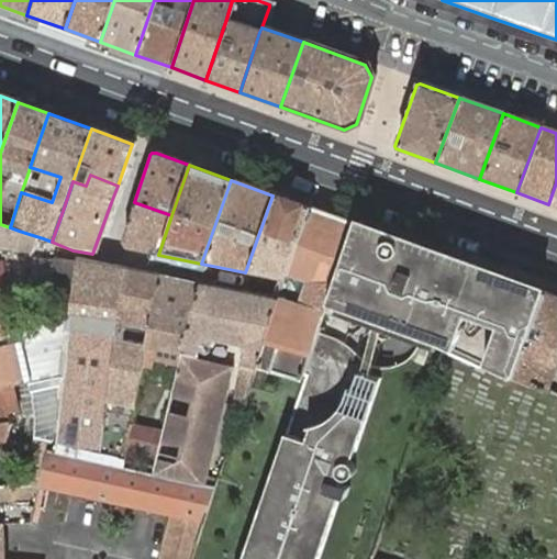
[(282,280),(308,209),(273,196),(245,272),(282,280)]
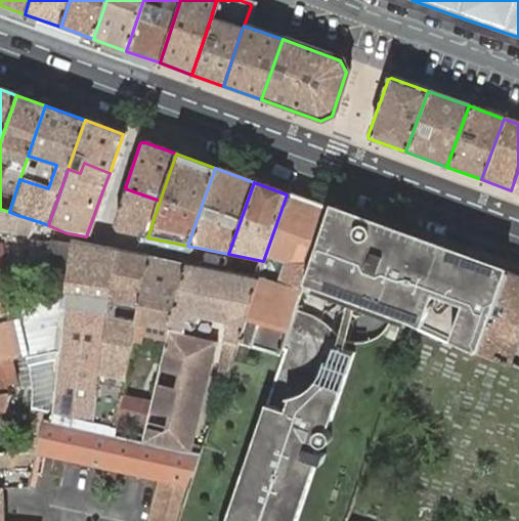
[(116,231),(147,237),(160,201),(125,188),(112,224),(116,231)]
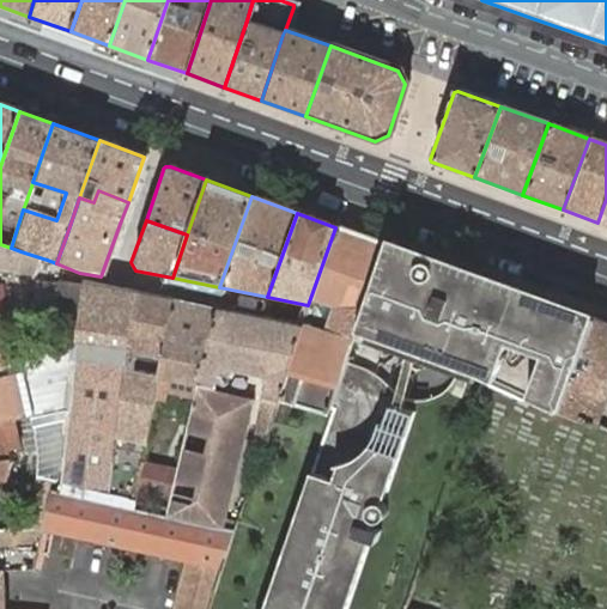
[(277,400),(325,414),(327,407),(341,364),(352,332),(380,244),(335,227),(308,305),(299,327),(277,400)]
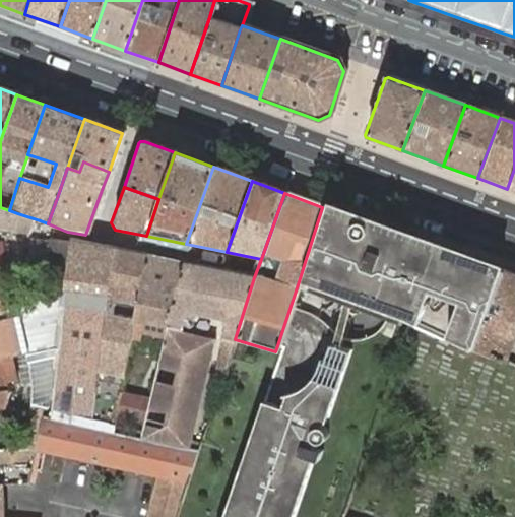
[(0,224),(14,227),(17,213),(9,210),(0,207),(0,224)]
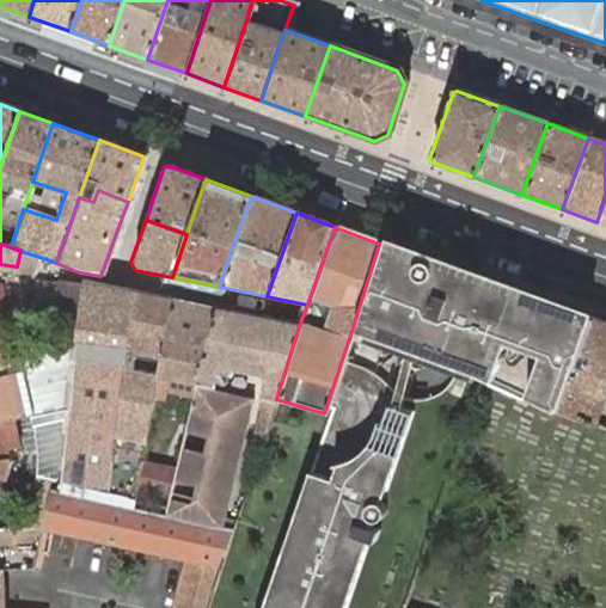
[(352,331),(387,344),(418,257),(379,244),(352,331)]
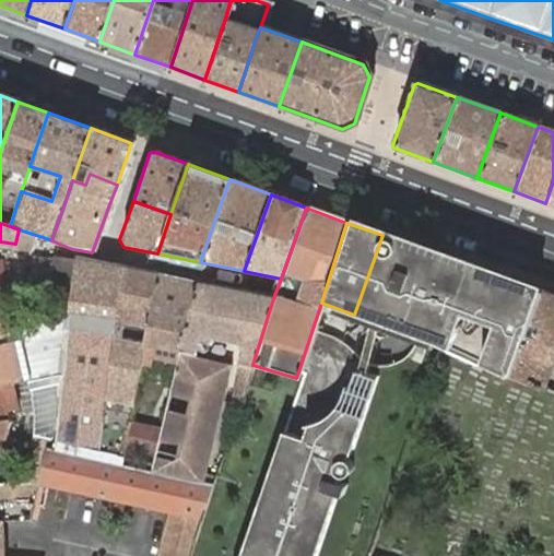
[(40,247),(43,237),(19,229),(15,244),(40,247)]
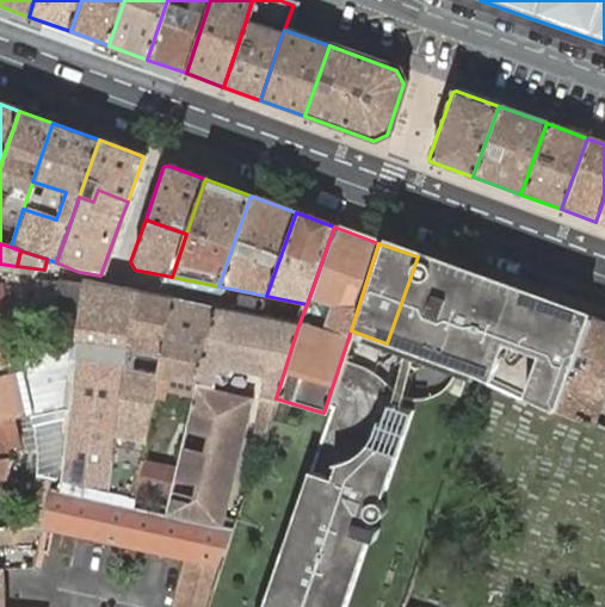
[(455,369),(480,379),(483,370),(487,359),(510,296),(511,291),(483,280),(481,280),(444,266),(418,256),(387,344),(403,350),(426,358),(455,369)]
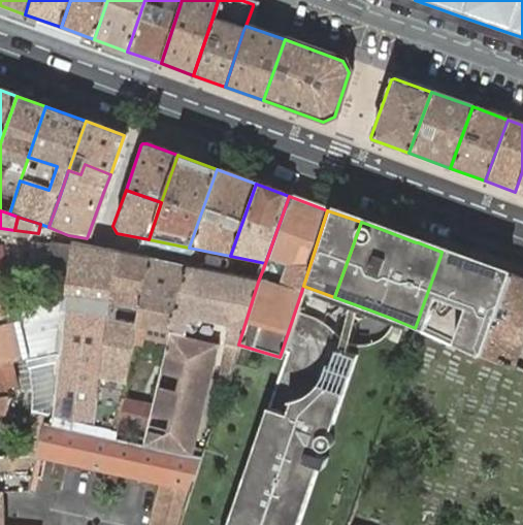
[(38,233),(66,241),(68,235),(48,227),(40,224),(38,233)]
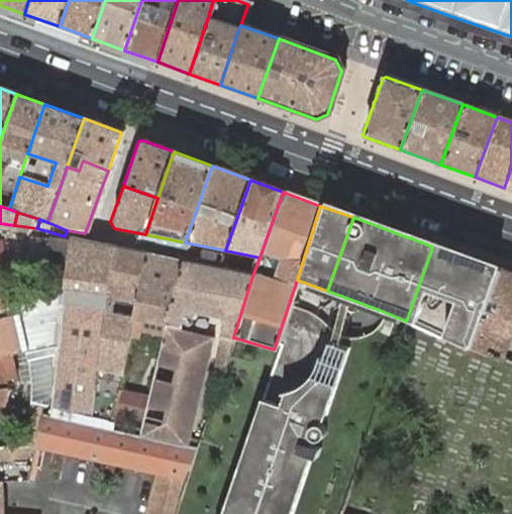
[(88,418),(111,246),(65,236),(58,278),(54,303),(62,304),(48,410),(88,418)]
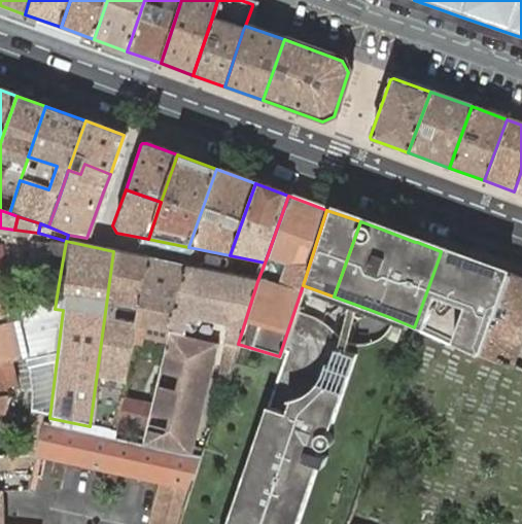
[(124,378),(134,322),(148,258),(113,251),(90,426),(90,428),(112,433),(124,378)]
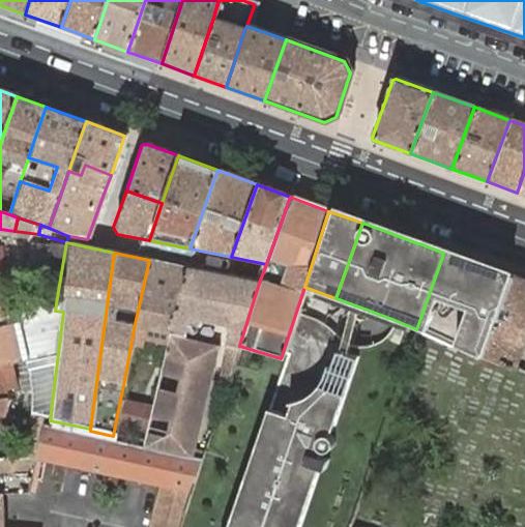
[(504,280),(442,257),(423,312),(419,321),(416,329),(424,332),(436,298),(465,310),(453,344),(482,356),(490,337),(492,328),(513,277),(505,275),(504,280)]
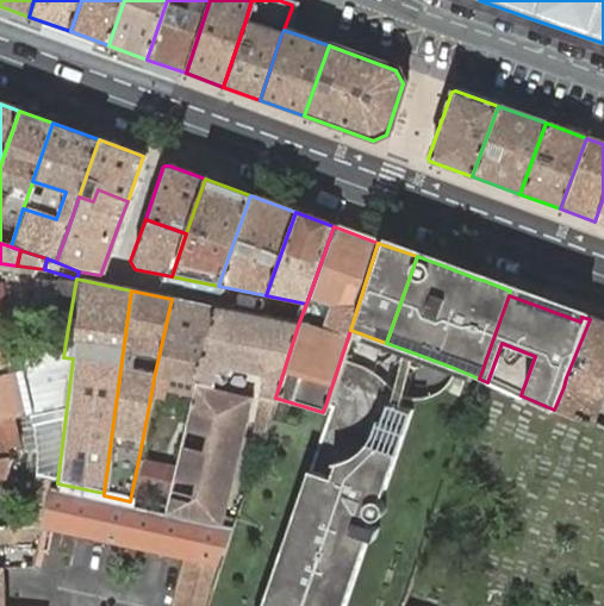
[(155,373),(193,380),(201,349),(204,349),(215,308),(172,299),(155,373)]
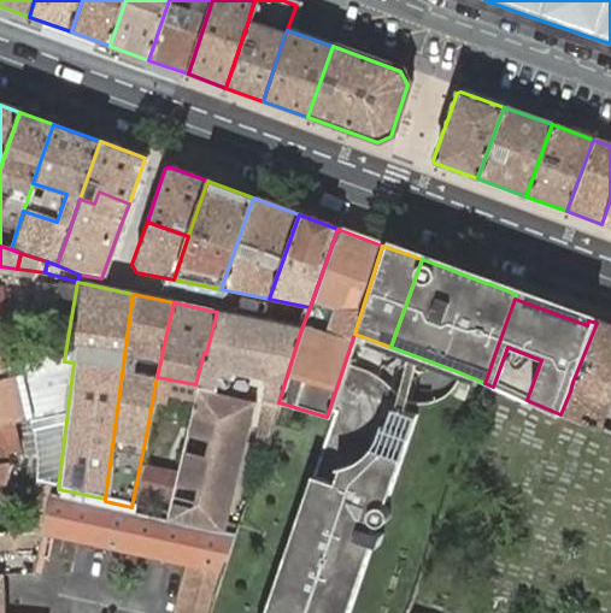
[(268,432),(278,402),(301,329),(217,312),(206,353),(204,353),(195,384),(212,389),(216,376),(225,372),(263,379),(265,389),(252,429),(268,432)]
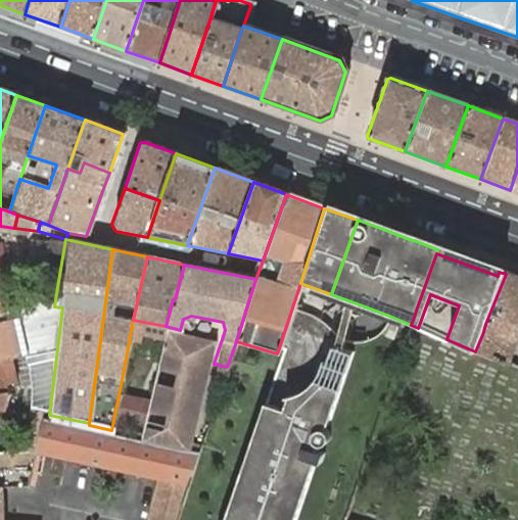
[(506,364),(517,331),(517,278),(506,274),(485,324),(483,332),(475,351),(506,364)]
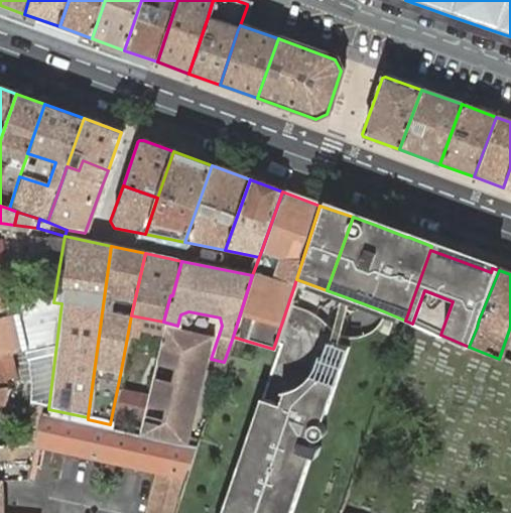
[(288,306),(287,306),(275,343),(277,343),(226,495),(257,503),(305,359),(307,360),(318,326),(317,324),(315,323),(314,321),(312,318),(311,316),(309,316),(309,315),(307,315),(306,314),(305,313),(304,313),(302,312),(301,312),(300,311),(299,310),(298,310),(297,310),(296,309),(294,308),(293,308),(292,308),(290,307),(289,307),(288,306)]
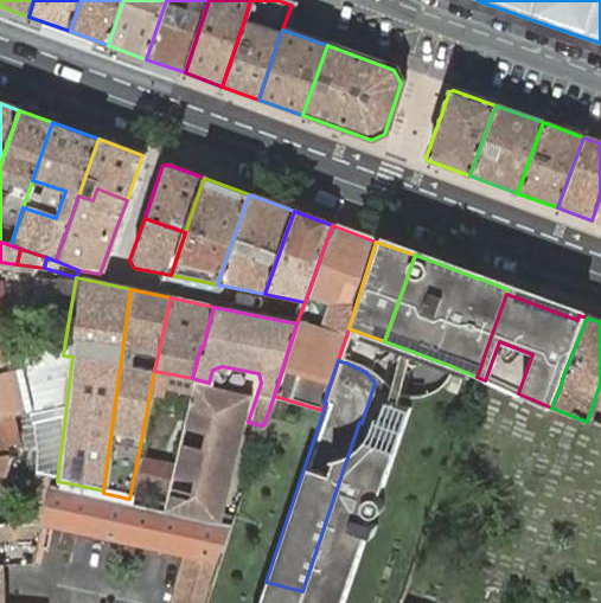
[(0,418),(11,416),(21,414),(10,372),(2,373),(0,373),(0,418)]
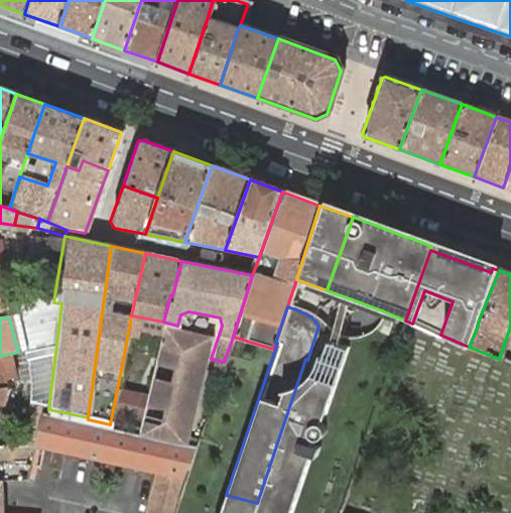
[(320,326),(318,326),(307,360),(305,359),(257,503),(226,495),(219,512),(289,512),(309,458),(314,460),(316,450),(310,447),(312,440),(314,440),(316,440),(320,439),(322,437),(322,435),(323,433),(323,431),(322,429),(320,427),(317,426),(346,351),(337,347),(339,340),(337,339),(335,337),(333,336),(331,335),(329,334),(327,333),(325,331),(323,330),(322,328),(320,326)]
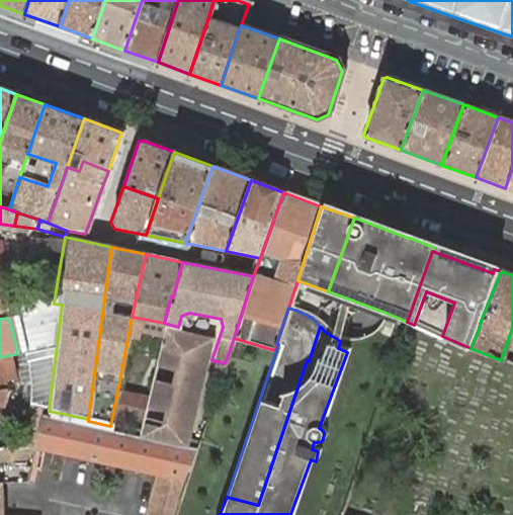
[(138,438),(185,448),(210,340),(163,328),(147,401),(139,432),(138,438)]
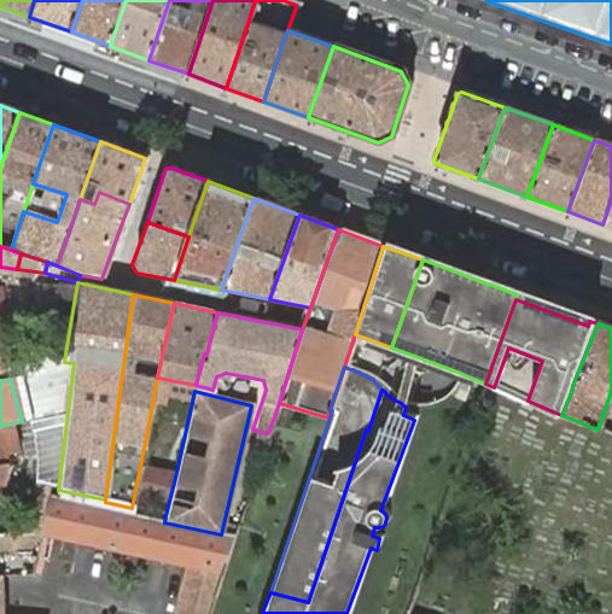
[(0,485),(3,485),(6,467),(13,467),(11,457),(16,456),(11,424),(0,426),(0,485)]
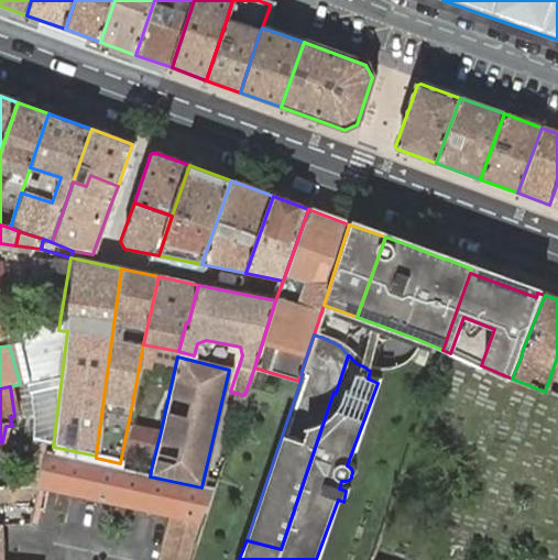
[(128,464),(151,470),(160,436),(134,429),(128,464)]
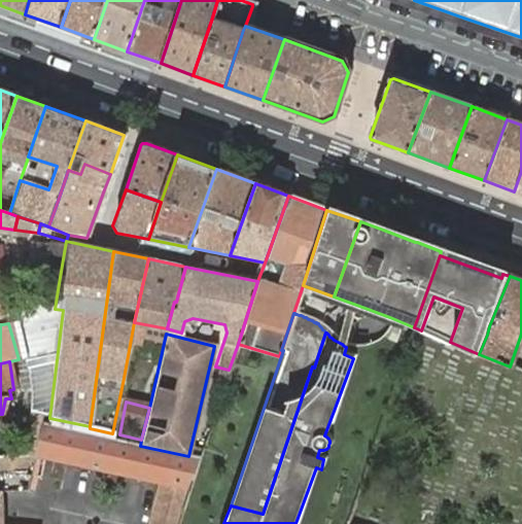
[(175,523),(179,514),(185,492),(198,458),(188,456),(140,446),(111,440),(89,434),(48,426),(40,424),(38,432),(33,457),(30,475),(26,490),(34,492),(41,458),(159,484),(146,523),(175,523)]
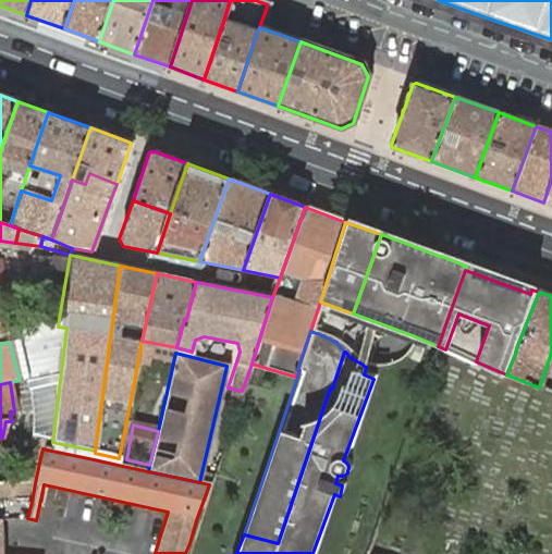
[(0,520),(27,519),(27,518),(32,502),(0,502),(0,520)]
